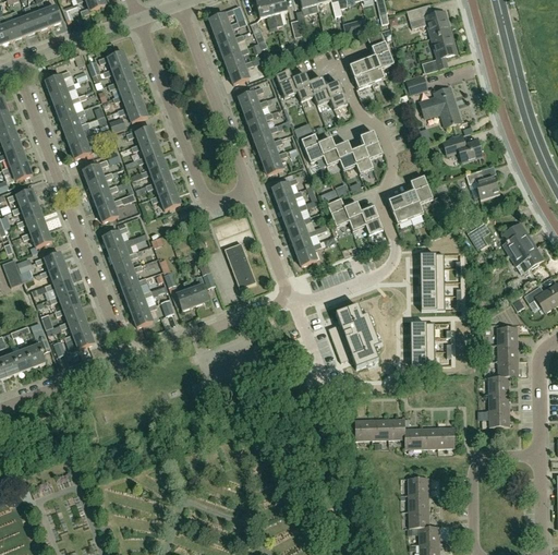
[(41,10),(47,26),(60,22),(55,5),(44,9),(40,1),(43,0),(34,0),(39,11),(41,10)]
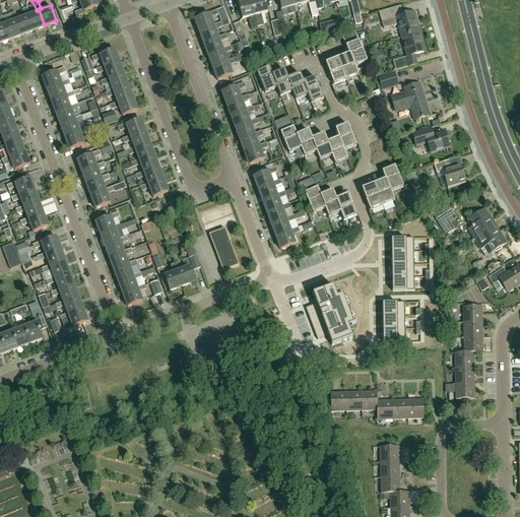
[(79,0),(81,7),(74,10),(76,15),(84,12),(83,10),(98,5),(95,0),(79,0)]
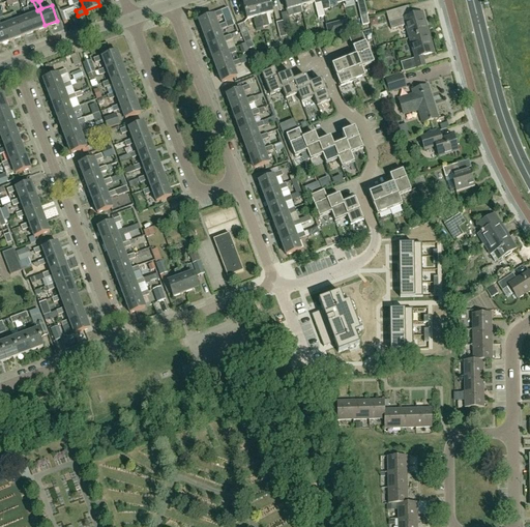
[(256,26),(262,25),(256,0),(247,0),(243,1),(246,17),(254,16),(256,26)]
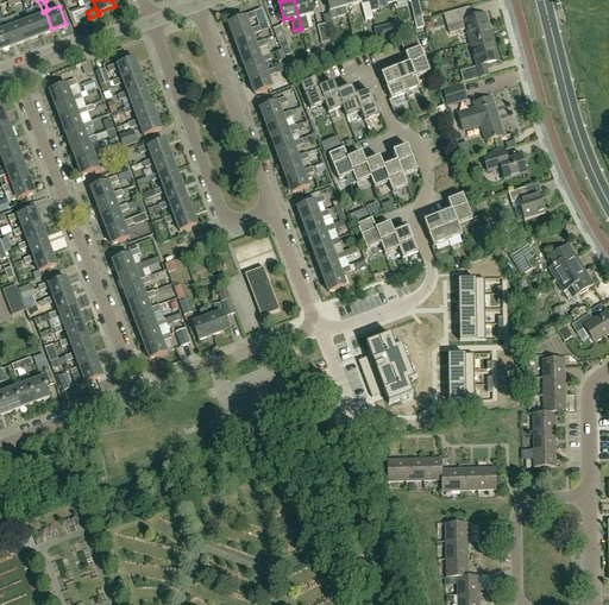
[(294,0),(301,29),(309,26),(306,14),(313,12),(309,0),(294,0)]
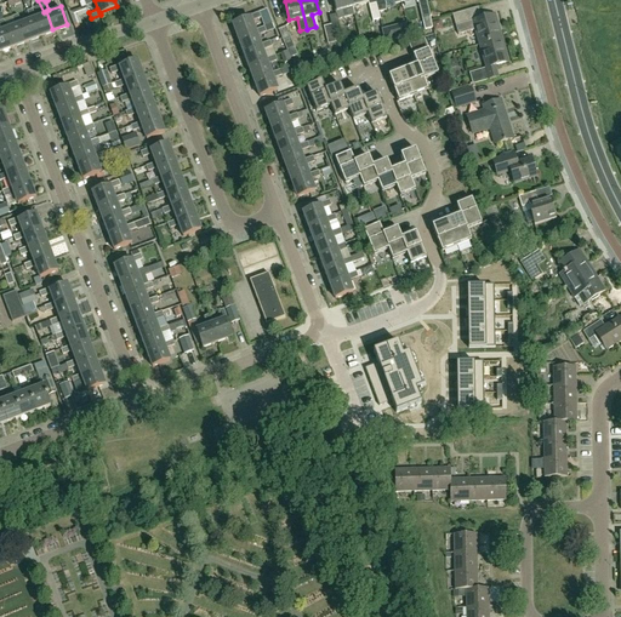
[(354,12),(352,4),(351,0),(334,0),(336,7),(335,9),(336,11),(329,13),(331,22),(334,28),(341,27),(337,16),(354,12)]
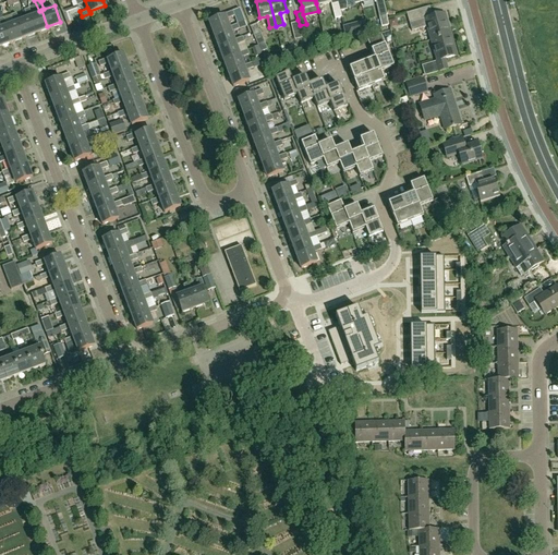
[(336,16),(342,14),(338,0),(332,2),(336,16)]
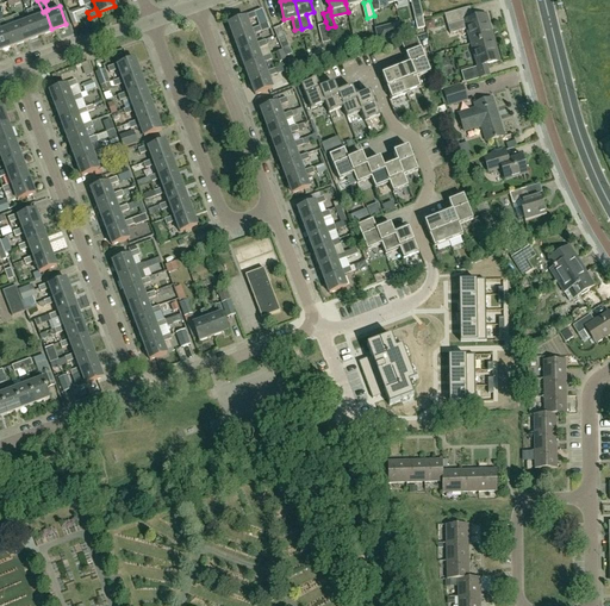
[(411,0),(417,26),(424,25),(423,18),(418,0),(411,0)]
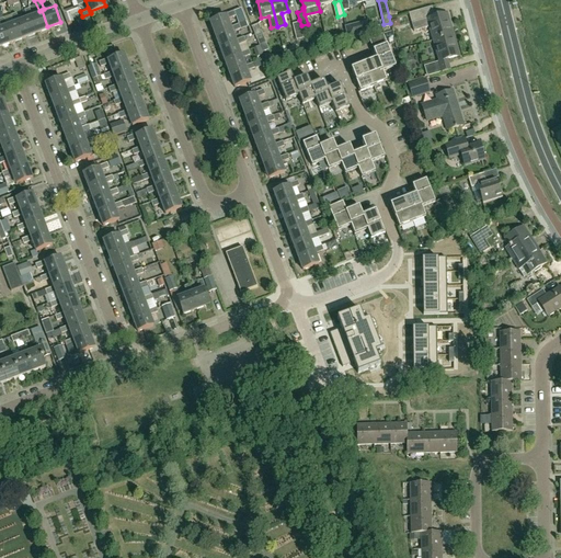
[(77,2),(77,1),(72,2),(73,3),(61,8),(67,21),(73,19),(71,12),(79,9),(77,2)]
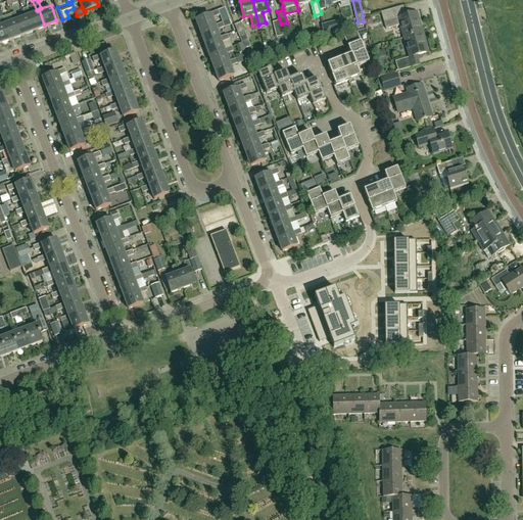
[(27,14),(25,14),(17,17),(12,4),(7,6),(12,19),(14,18),(20,34),(33,30),(27,14)]
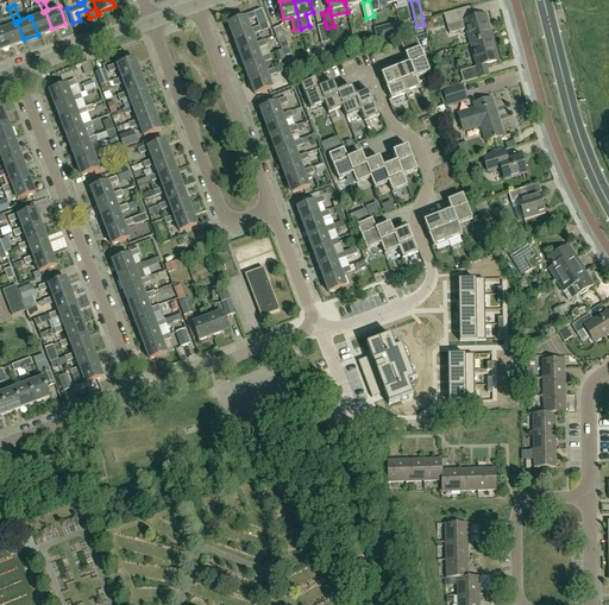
[(45,11),(43,12),(33,16),(31,6),(26,8),(29,17),(31,17),(38,35),(51,29),(45,11)]
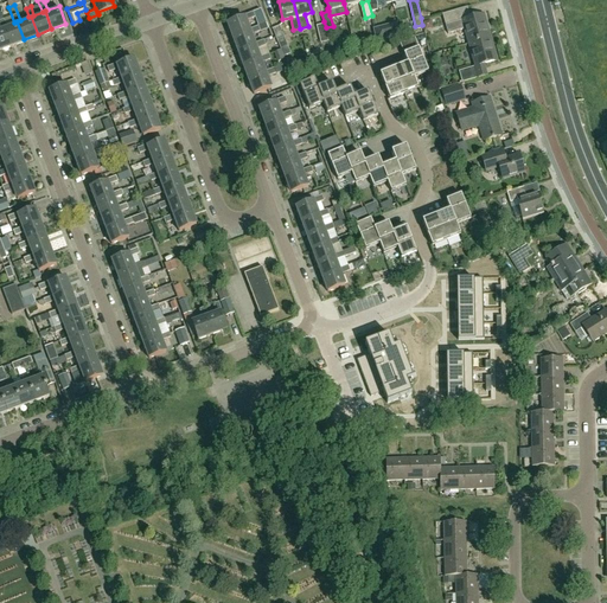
[(459,18),(455,7),(442,11),(448,31),(464,26),(467,40),(490,34),(484,18),(483,18),(480,12),(461,18),(461,17),(459,18)]
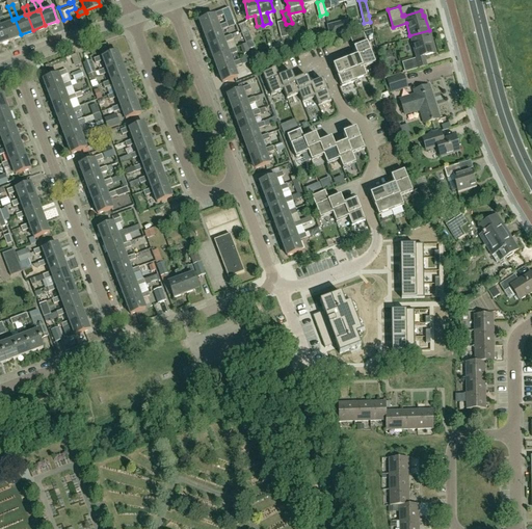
[(215,16),(223,12),(221,8),(213,11),(213,14),(200,19),(204,31),(218,25),(218,24),(215,16)]
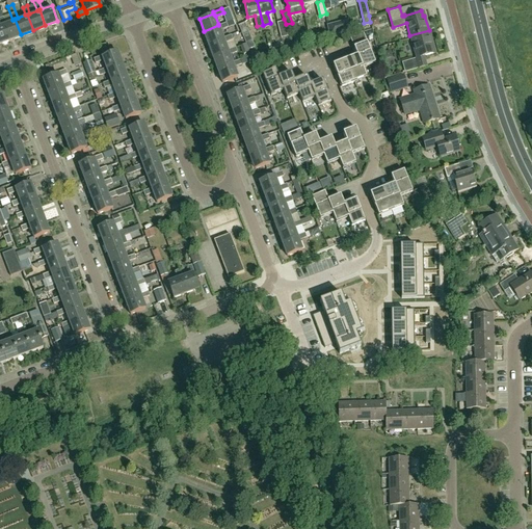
[(0,15),(0,22),(1,24),(2,24),(8,40),(21,34),(15,19),(12,20),(5,22),(2,15),(0,15)]
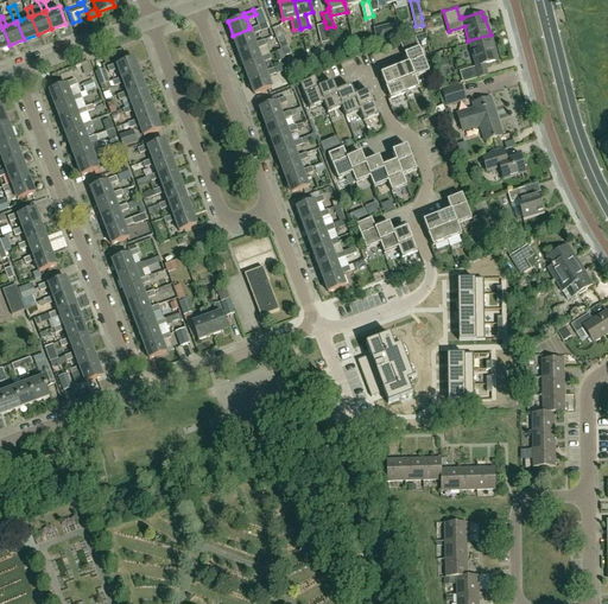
[(377,38),(401,32),(398,19),(373,25),(377,38)]
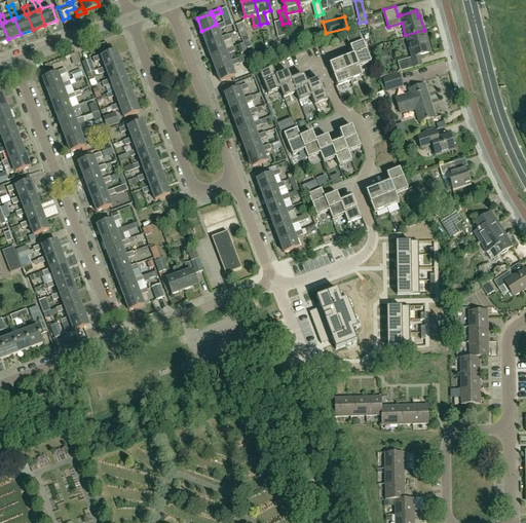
[(284,28),(283,24),(280,19),(274,21),(278,35),(285,33),(284,28)]
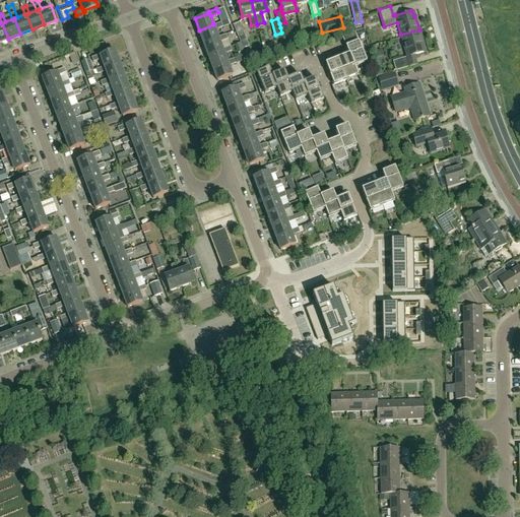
[(240,39),(242,38),(246,36),(240,19),(234,21),(237,31),(240,39)]
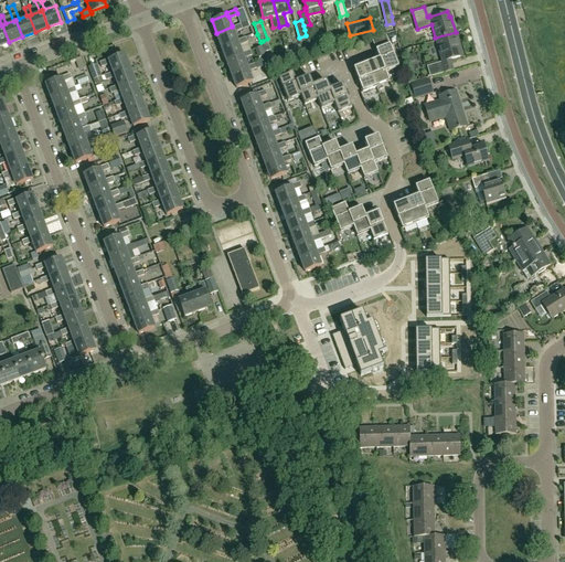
[(237,40),(236,39),(233,30),(242,27),(241,22),(232,25),(232,27),(216,33),(222,46),(237,40)]
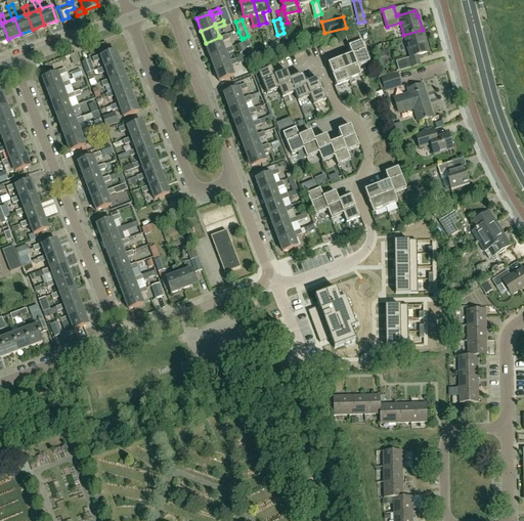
[(423,30),(403,35),(409,54),(396,58),(399,69),(421,62),(419,52),(427,49),(425,45),(427,44),(423,30)]
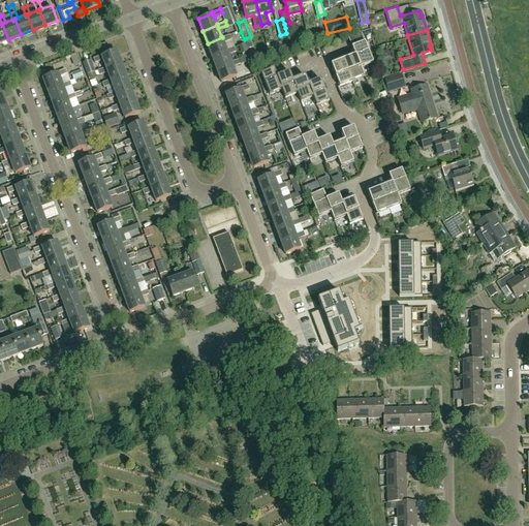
[(226,50),(225,48),(223,40),(230,37),(229,33),(221,36),(222,37),(208,43),(212,55),(226,50)]
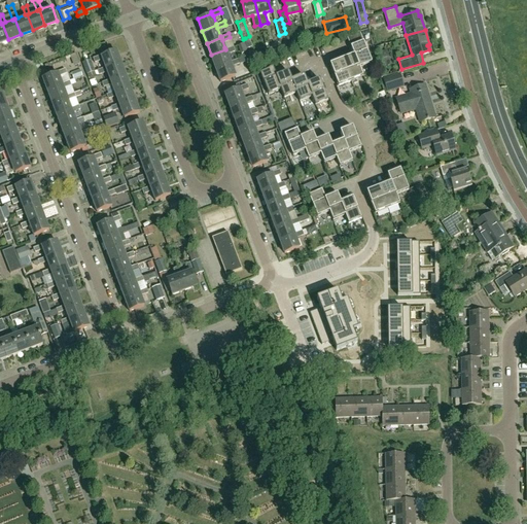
[(359,66),(360,65),(372,61),(363,39),(351,44),(354,53),(359,66)]
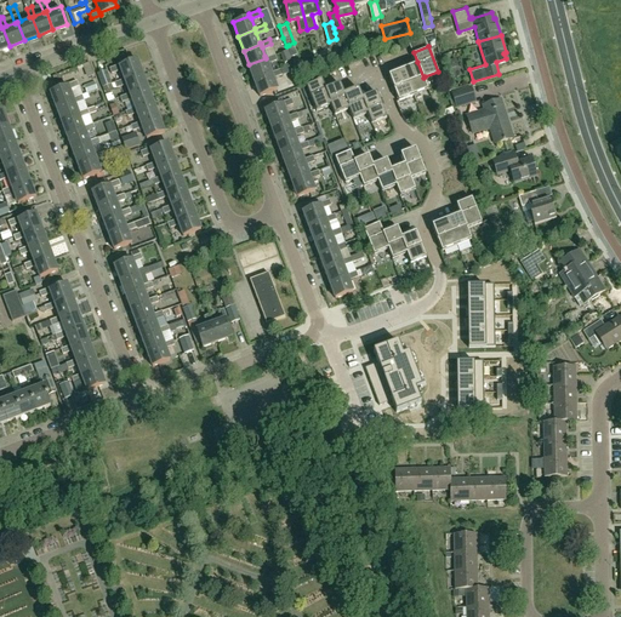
[(272,73),(271,70),(267,61),(277,57),(274,52),(265,56),(266,58),(249,64),(254,79),(272,73)]
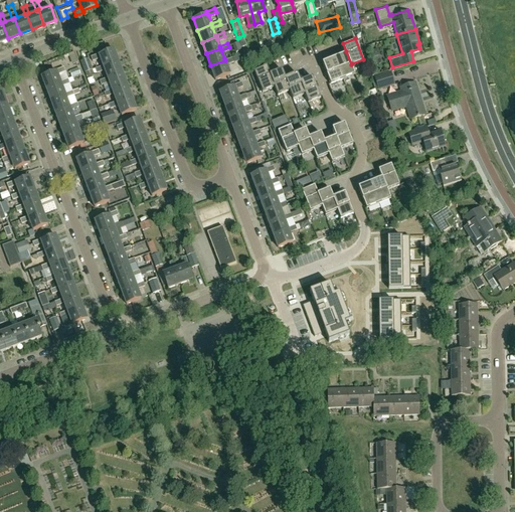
[(104,65),(118,59),(114,47),(99,52),(99,51),(91,54),(93,58),(100,55),(103,63),(104,65)]
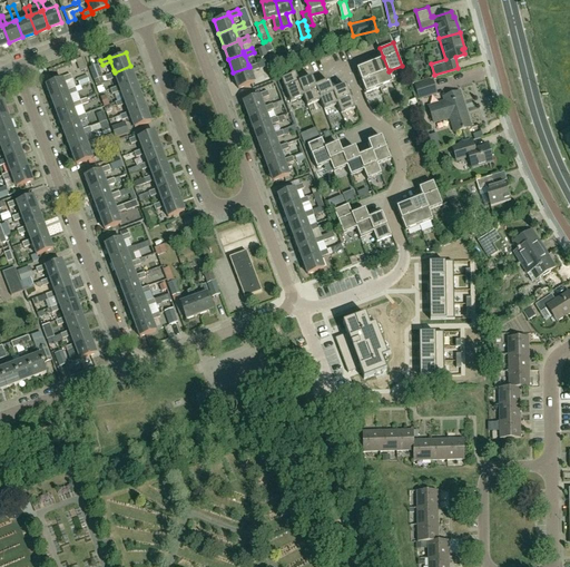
[(393,80),(390,70),(389,71),(383,57),(371,62),(380,86),(393,80)]
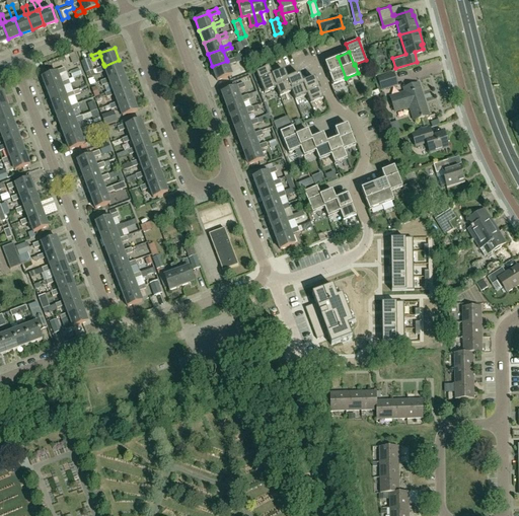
[(85,70),(93,68),(89,56),(81,59),(85,70)]
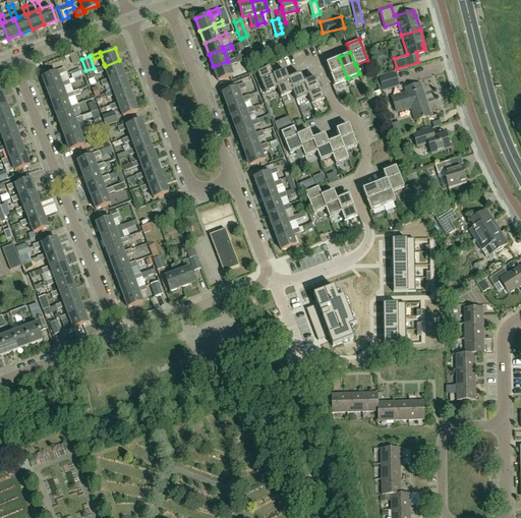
[(228,61),(213,66),(218,78),(232,73),(228,63),(236,60),(235,56),(227,59),(228,61)]
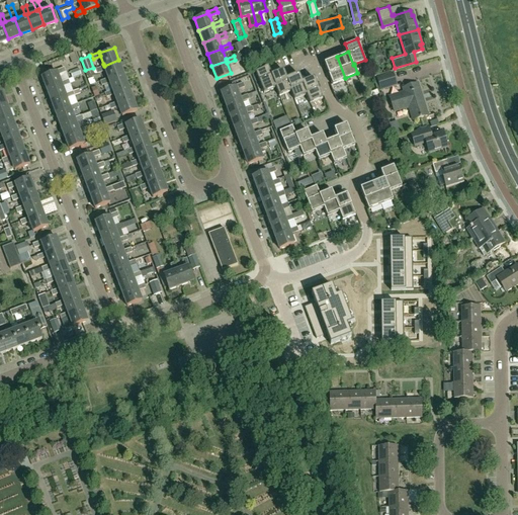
[(333,82),(345,78),(337,57),(325,62),(333,82)]
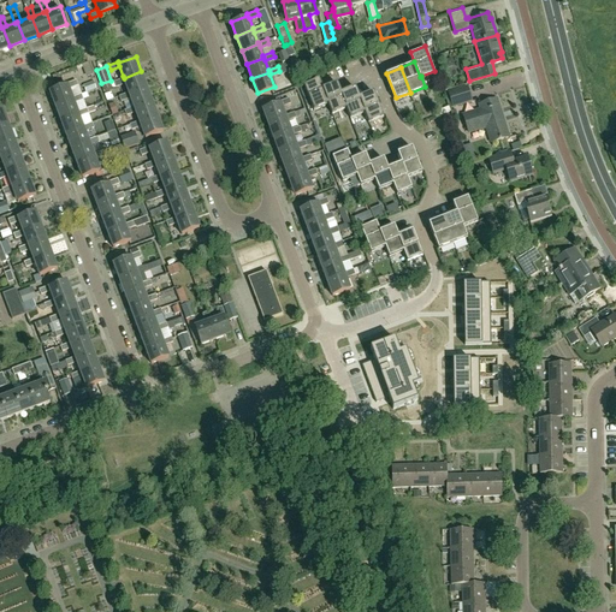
[(129,93),(147,85),(141,71),(124,78),(123,76),(113,79),(116,84),(125,81),(128,90),(129,93)]
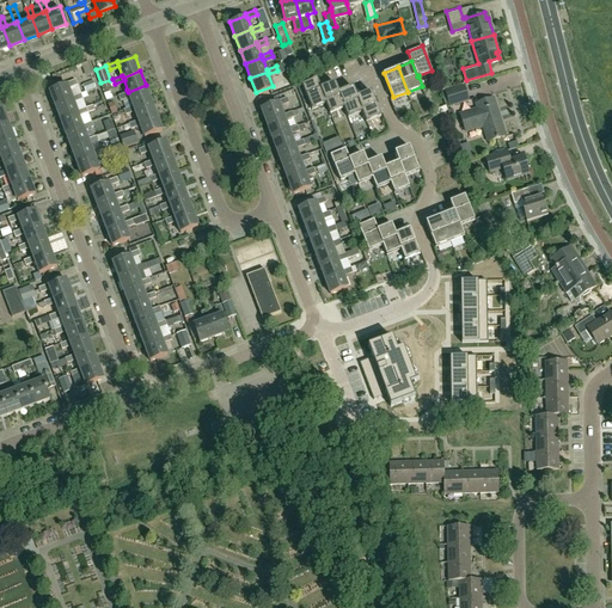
[(73,97),(72,94),(68,85),(78,81),(75,77),(66,80),(67,83),(50,88),(55,103),(73,97)]
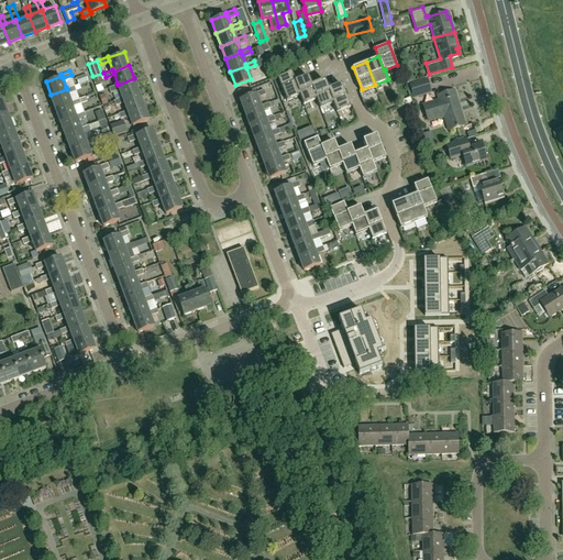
[(295,79),(291,70),(278,76),(287,98),(299,92),(295,79)]
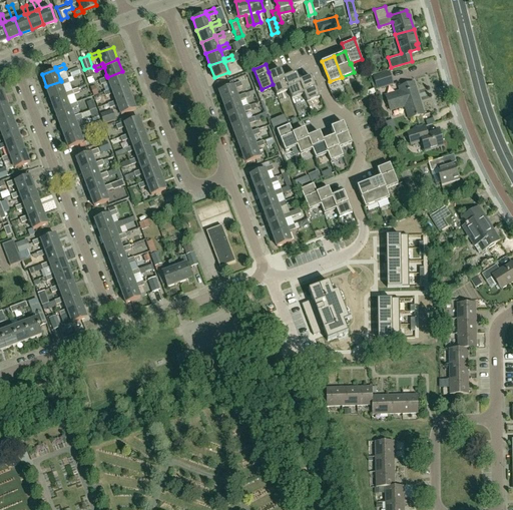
[(284,75),(281,67),(269,72),(273,84),(277,93),(289,88),(284,75)]
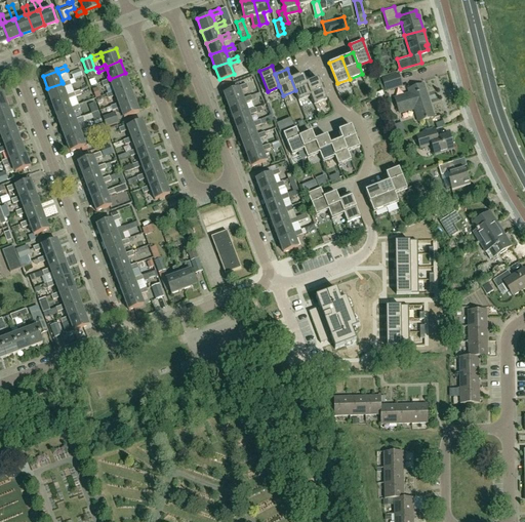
[(386,89),(403,84),(398,70),(381,76),(386,89)]
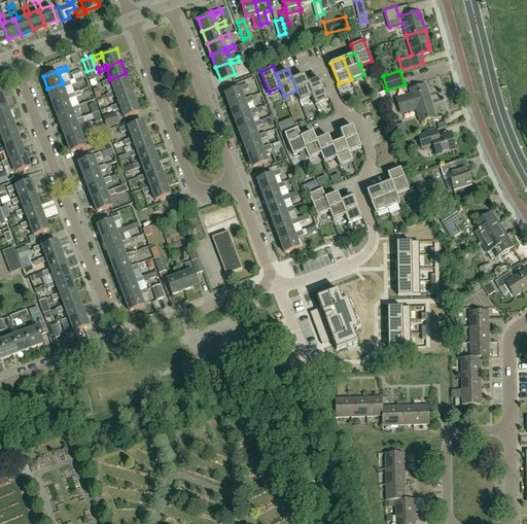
[(408,79),(417,76),(415,70),(406,73),(408,79)]
